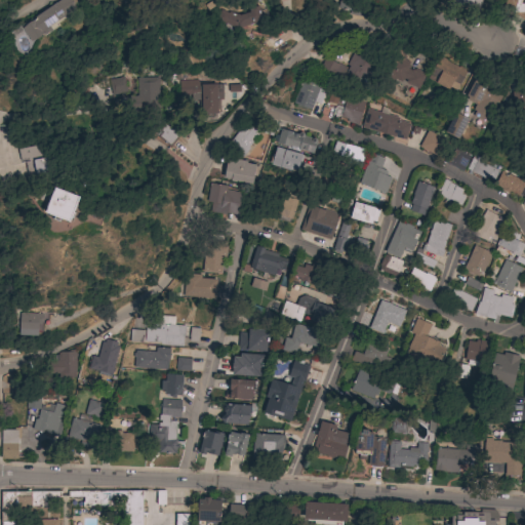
[(58,0),(69,0),(75,9),(74,9),(75,11),(57,24),(58,26),(43,36),(42,34),(31,42),(22,28),(36,18),(35,17),(58,0)]
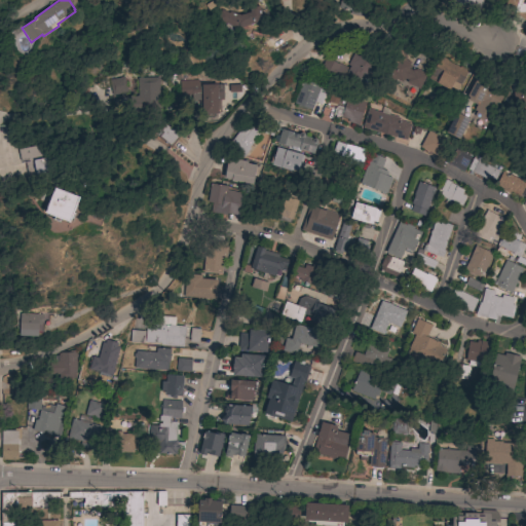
[(352,0),(352,4),(366,7),(364,17),(350,14),(350,11),(338,8),(339,0),(352,0)]
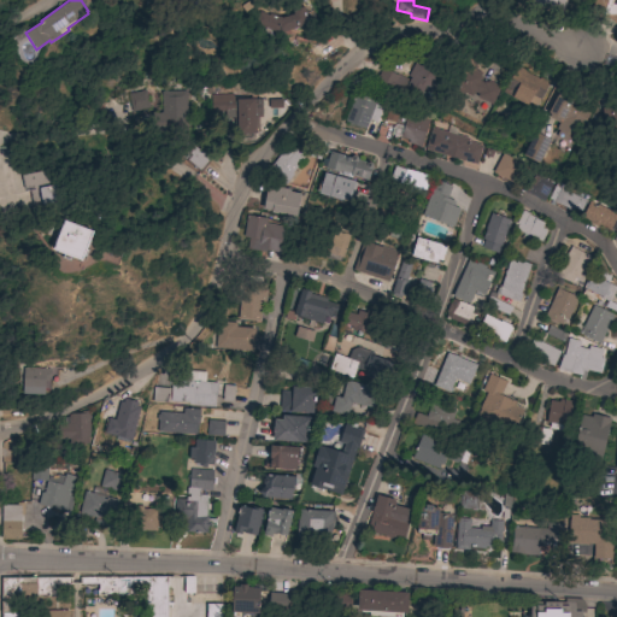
[(566,0),(563,16),(523,5),(524,0),(566,0)]
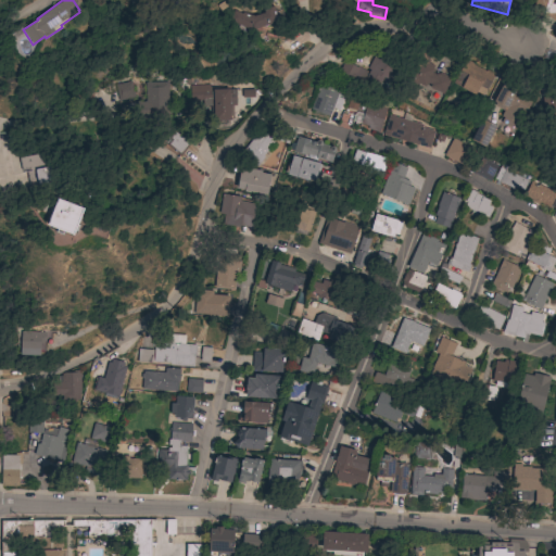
[(555,0),(555,24),(535,10),(538,0),(555,0)]
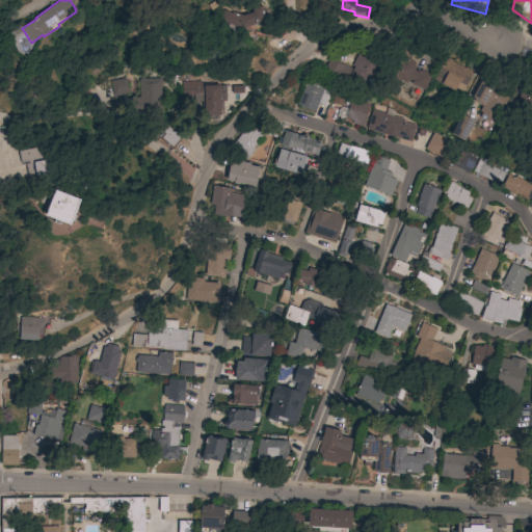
[(253,12),(251,8),(259,6),(263,22),(241,28),(240,25),(238,29),(218,20),(223,9),(231,14),(232,11),(238,15),(239,14),(242,16),(253,12)]
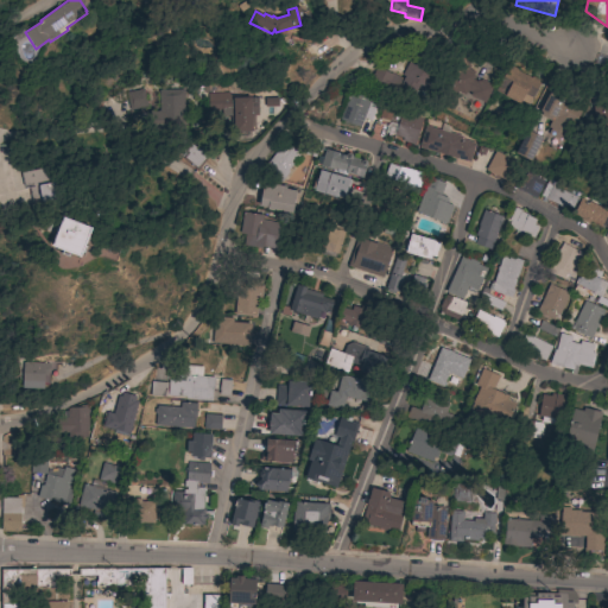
[(418,86),(413,96),(398,88),(394,94),(368,81),(375,67),(401,80),(404,76),(401,75),(409,61),(411,62),(415,55),(437,67),(426,89),(418,86)]
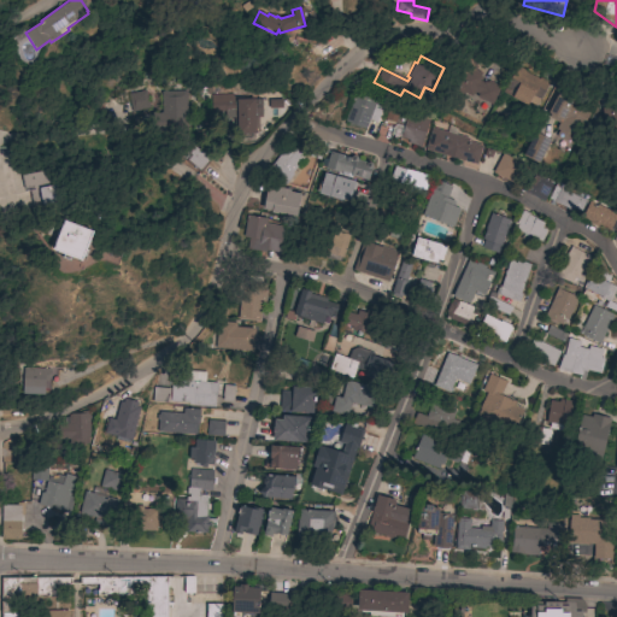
[(491,105),(476,97),(477,94),(472,92),(471,97),(446,84),(457,62),(465,65),(469,57),(477,60),(475,66),(476,68),(475,70),(481,74),(480,76),(481,77),(479,81),(482,83),(483,81),(486,82),(487,80),(498,86),(497,88),(499,89),(491,105)]
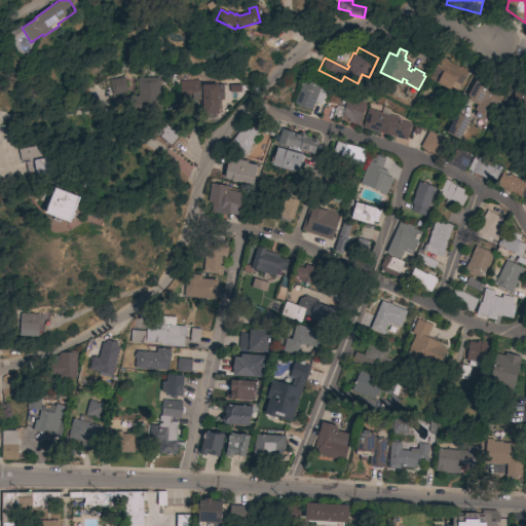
[(429,79),(427,79),(440,57),(448,61),(447,62),(458,68),(459,66),(467,70),(456,90),(450,87),(449,89),(437,83),(434,89),(426,85),(429,79)]
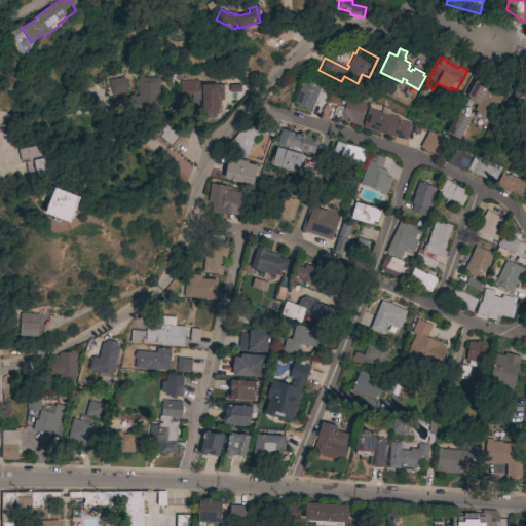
[(477,75),(490,82),(489,85),(503,94),(490,119),(489,118),(486,123),(473,116),(476,111),(474,110),(478,103),(477,102),(475,105),(466,100),(467,98),(465,97),(477,75)]
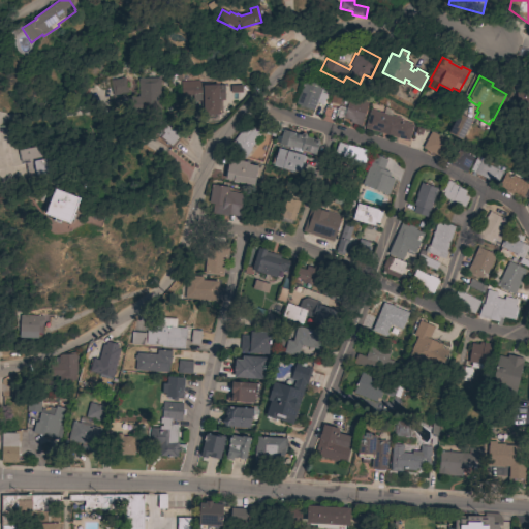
[(127,93),(112,96),(109,81),(124,78),(127,93)]
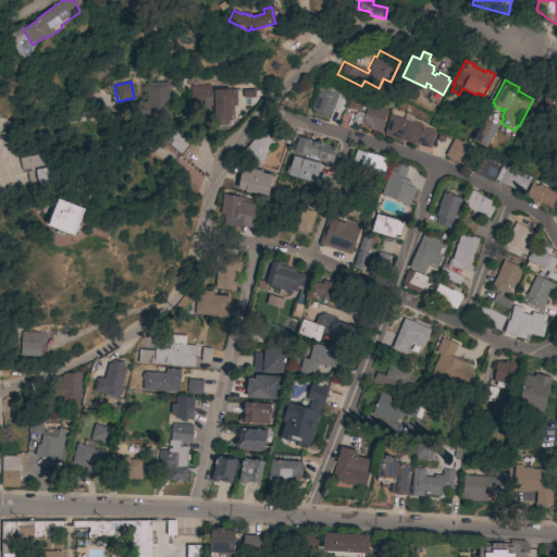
[(168,114),(146,115),(145,83),(168,82),(168,114)]
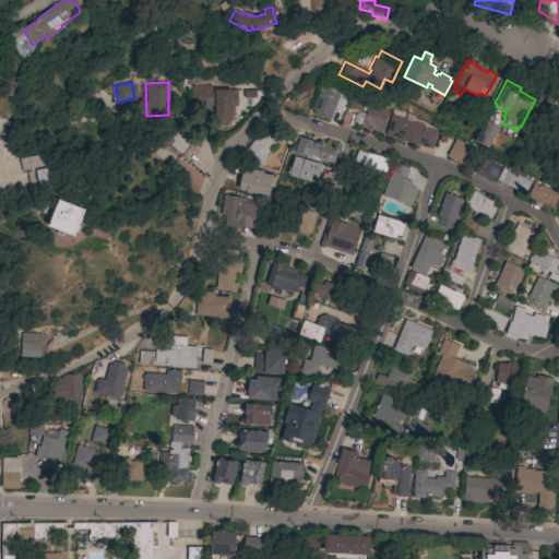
[(323,83),(348,94),(340,111),(333,108),(330,118),(311,109),(323,83)]
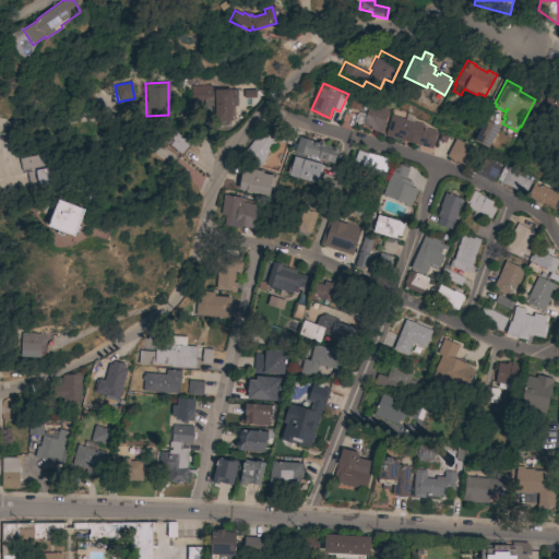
[(214,121),(214,106),(204,107),(203,100),(191,102),(190,86),(204,85),(204,91),(210,91),(210,87),(232,86),(232,90),(236,90),(237,106),(230,106),(230,121),(214,121)]
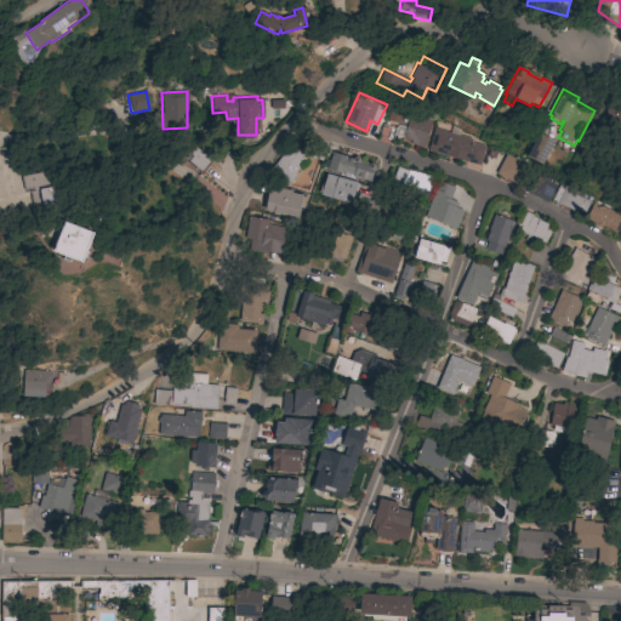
[(614,108),(614,106),(620,104),(620,127),(607,130),(604,109),(614,108)]
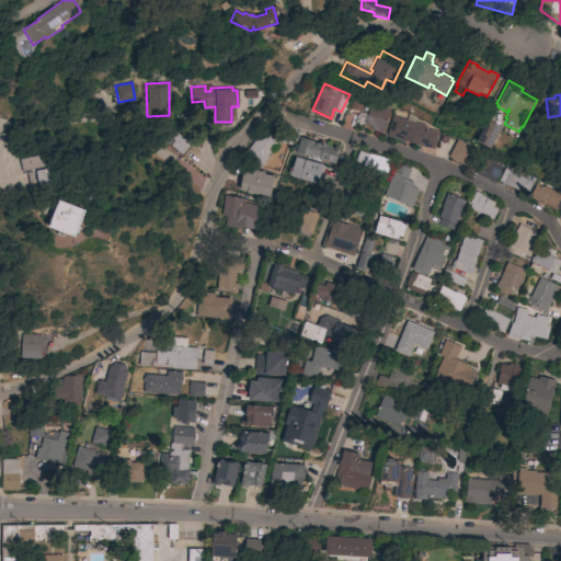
[(382,134),(363,128),(367,114),(348,109),(352,99),(389,110),(382,134)]
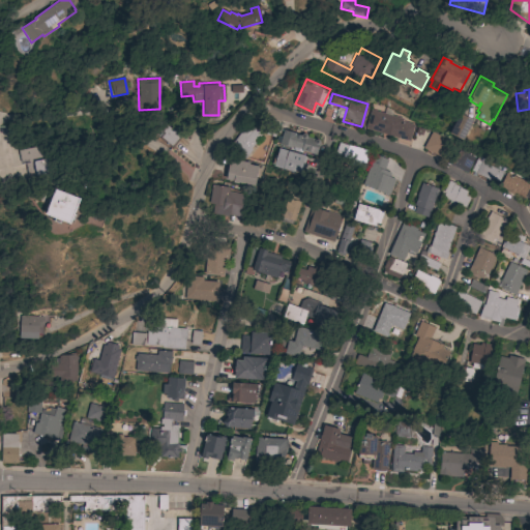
[(364,129),(370,110),(383,114),(384,110),(392,112),(391,116),(403,119),(402,121),(413,124),(409,142),(364,129)]
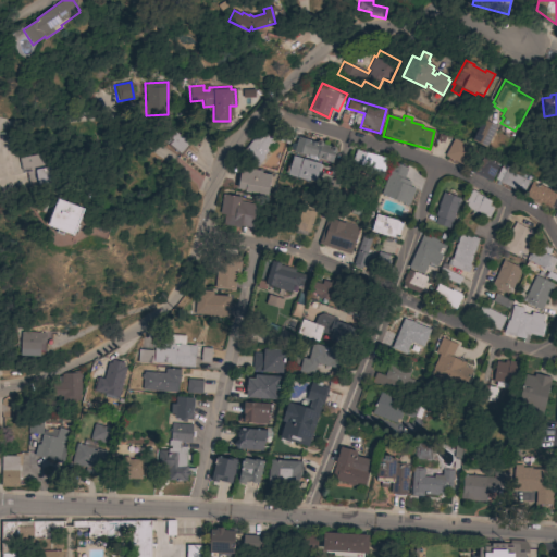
[(482,119),(496,126),(485,148),(471,140),(482,119)]
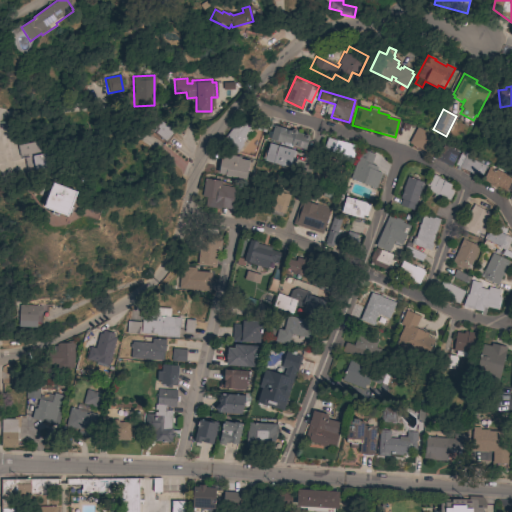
[(150,130),(159,119),(175,134),(165,144),(150,130)]
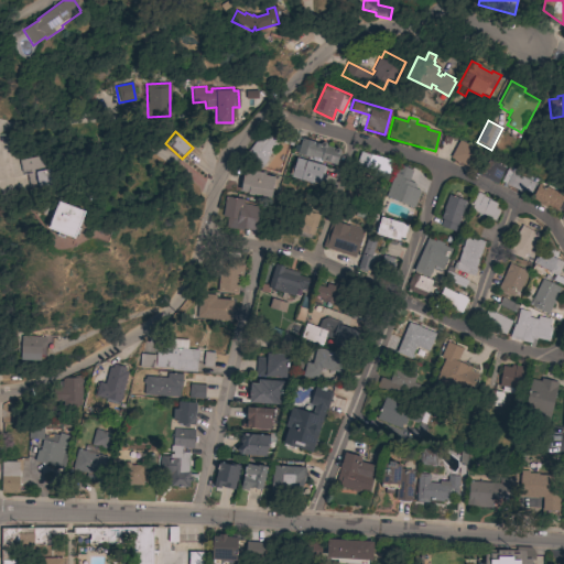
[(266,159),(267,160),(260,170),(243,156),(263,131),(278,143),(266,159)]
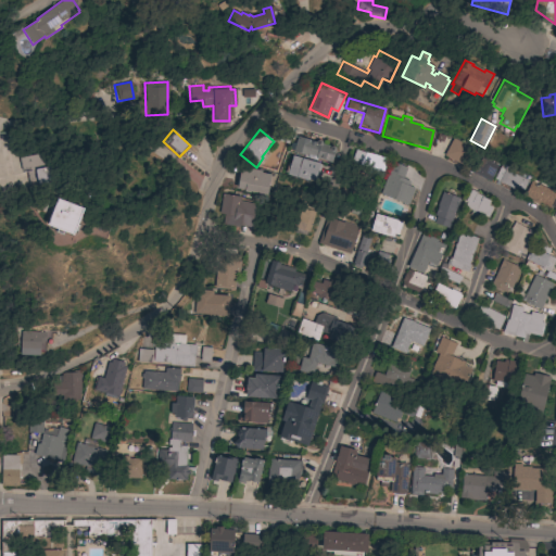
[(331,163),(292,153),(297,137),(310,140),(311,135),(320,138),(319,141),(320,141),(321,143),(321,144),(335,148),(336,149),(335,152),(333,152),(331,163)]
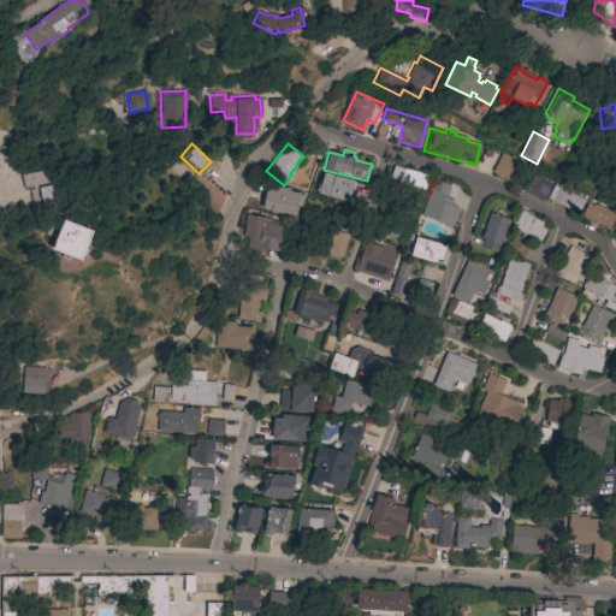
[(501,154),(525,166),(515,185),(491,172),(501,154)]
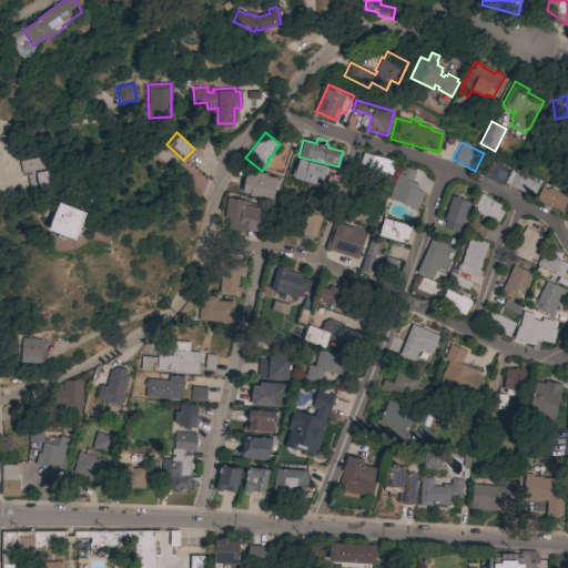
[(389,176),(358,165),(362,153),(394,162),(389,176)]
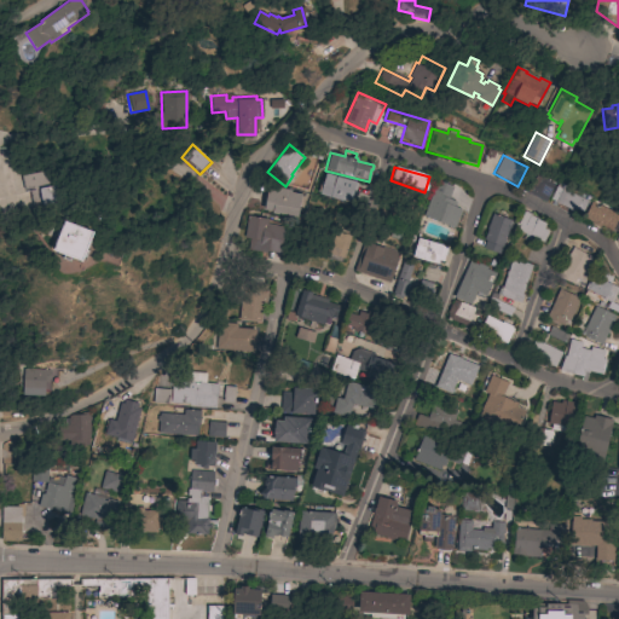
[(46,171),(50,187),(59,185),(63,202),(34,208),(30,189),(24,190),(22,177),(46,171)]
